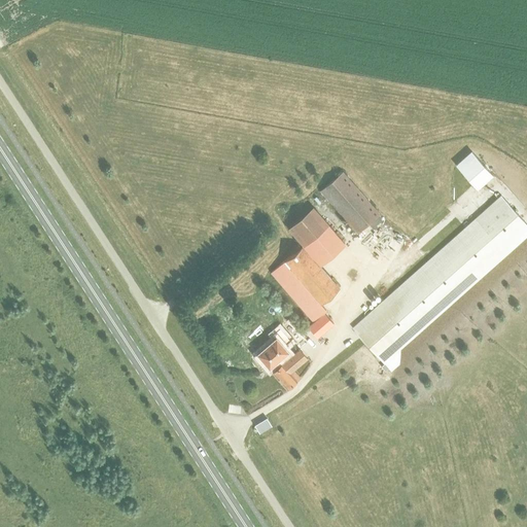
[(460,165),(483,189),(501,173),(479,148),(460,165)]
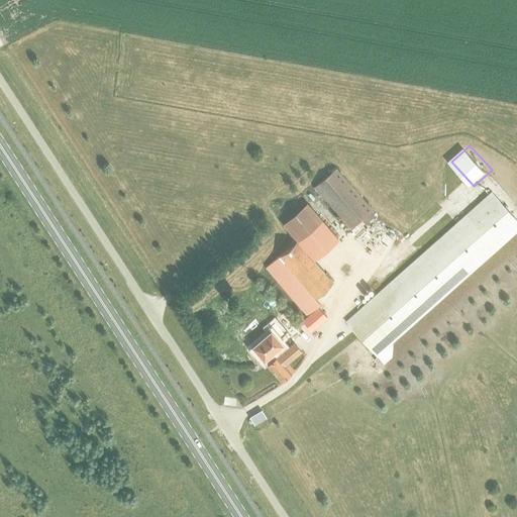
[(314,187),(349,228),(372,209),(336,169),(314,187)]
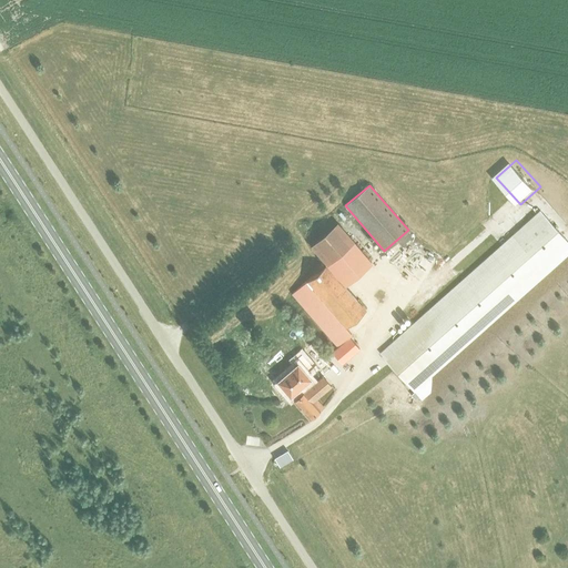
[(510,233),(379,353),(413,389),(544,270),(567,247),(567,241),(538,209),(510,233)]
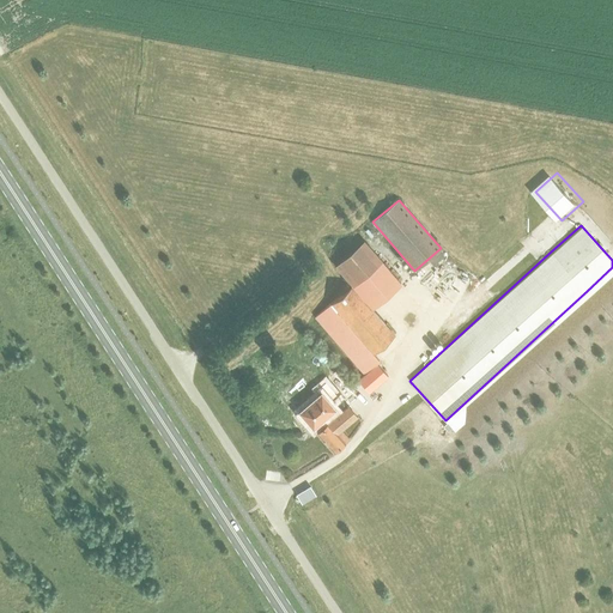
[(364,242),(297,298),(363,372),(357,377),(368,390),(386,376),(376,363),(378,360),(372,353),(394,334),(371,309),(401,284),(364,242)]
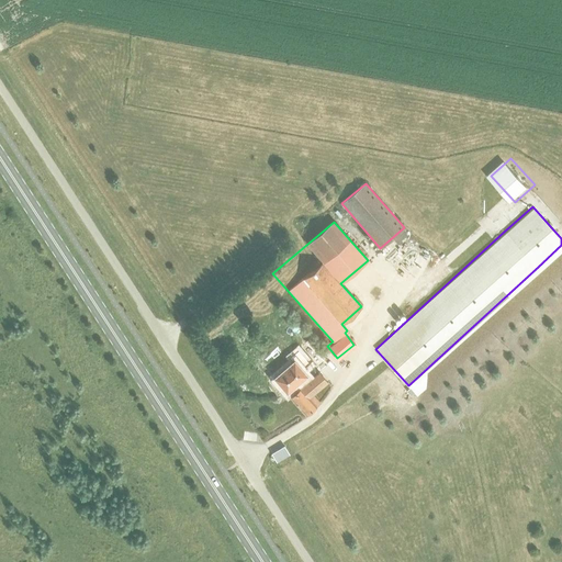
[(293,329),(300,323),(292,315),(285,321),(293,329)]
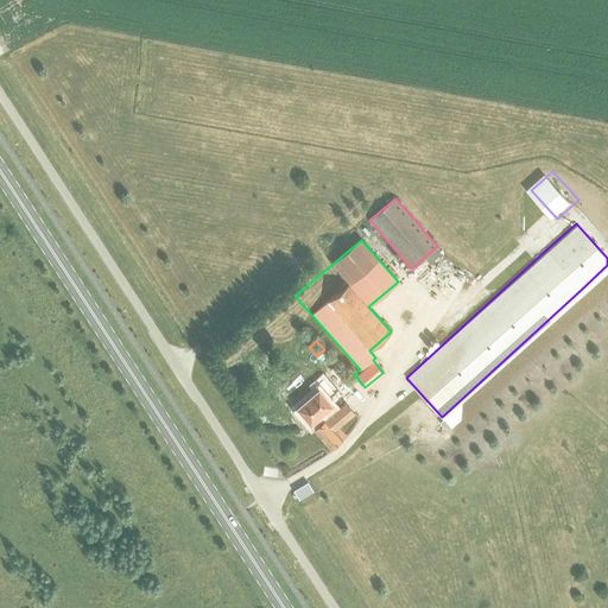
[(337,382),(343,378),(337,372),(331,378),(337,382)]
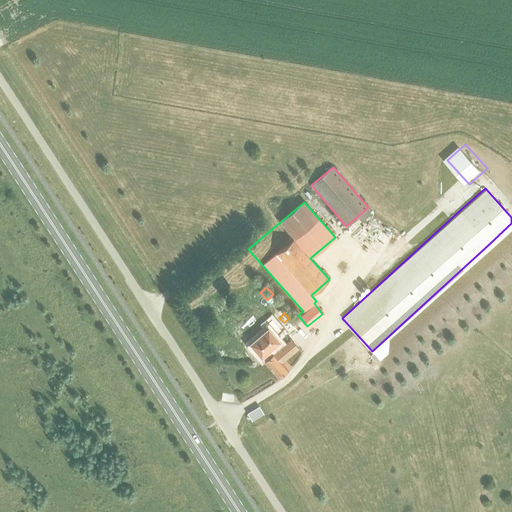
[(249,346),(252,350),(253,349),(261,357),(268,351),(268,352),(273,348),(272,347),(279,341),(275,336),(281,331),(271,319),(264,325),(267,328),(249,343),(250,345),(249,346)]
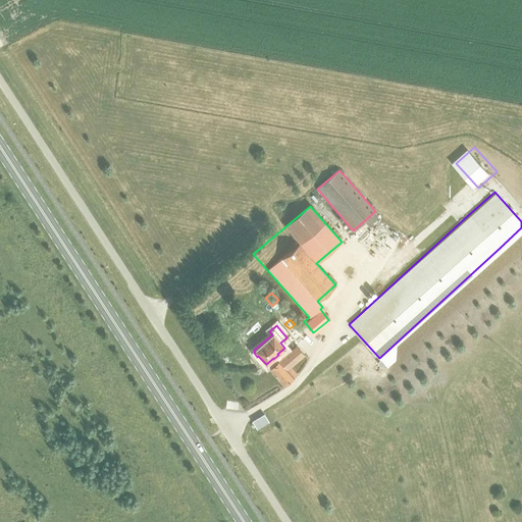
[(279,360),(269,368),(283,384),(297,373),(290,366),(303,354),(296,346),(279,360)]
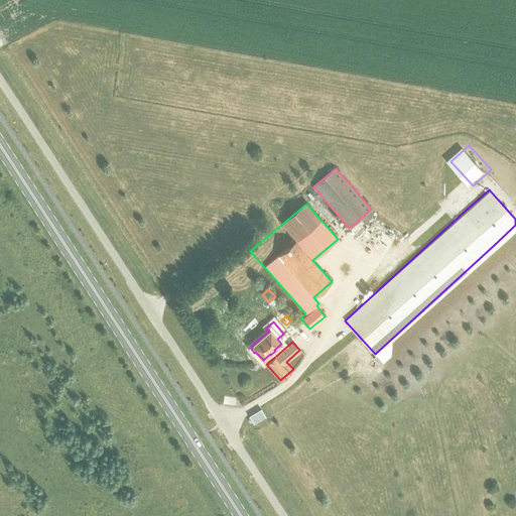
[(238,405),(238,397),(226,396),(225,405),(238,405)]
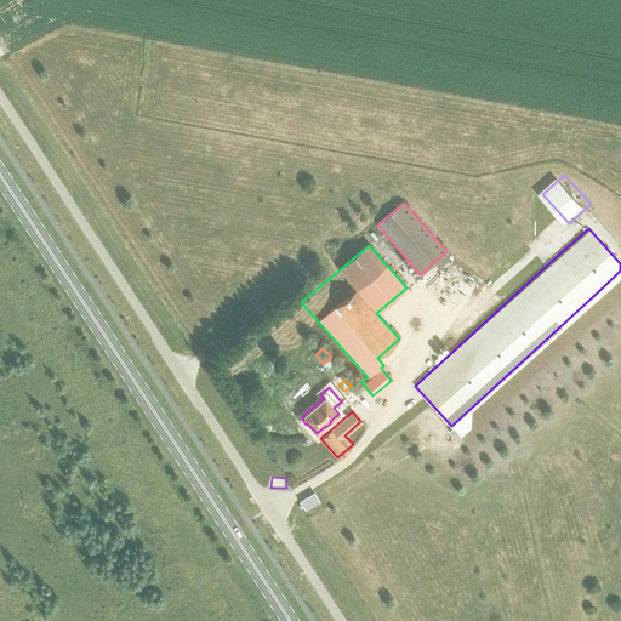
[(313,491),(300,500),(305,510),(319,501),(313,491)]
